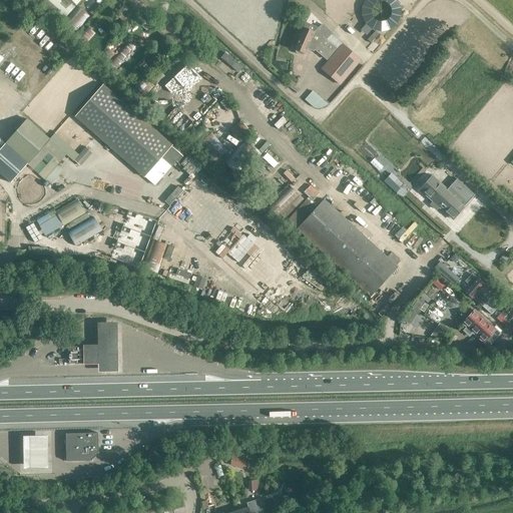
[(81,0),(36,0),(60,23),(76,6),(81,0)]
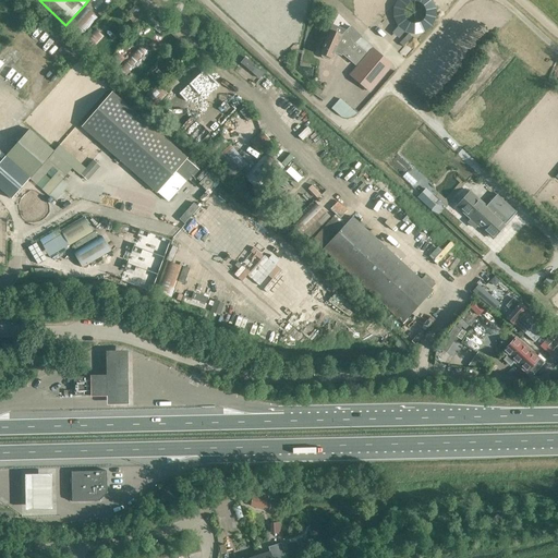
[(136,26),(147,13),(142,7),(140,9),(135,5),(125,15),(136,26)]
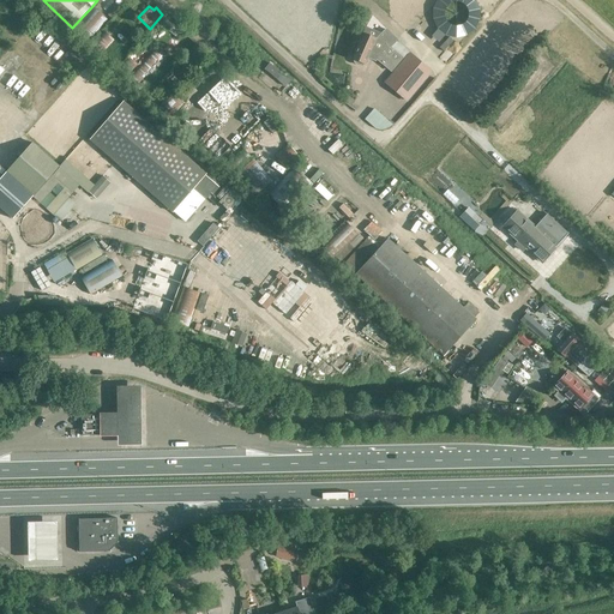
[(107,20),(91,7),(72,28),(86,42),(107,20)]
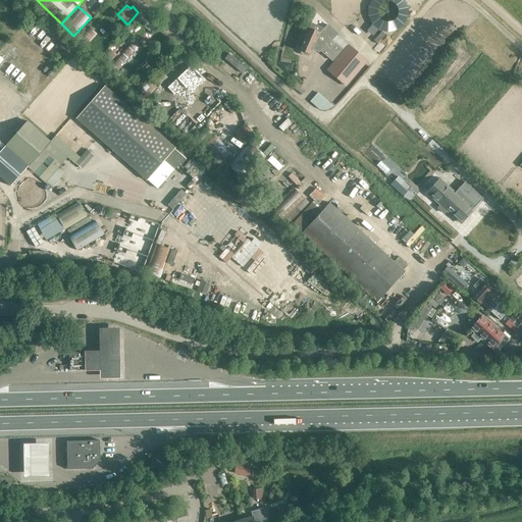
[(155,28),(139,14),(135,19),(151,33),(155,28)]
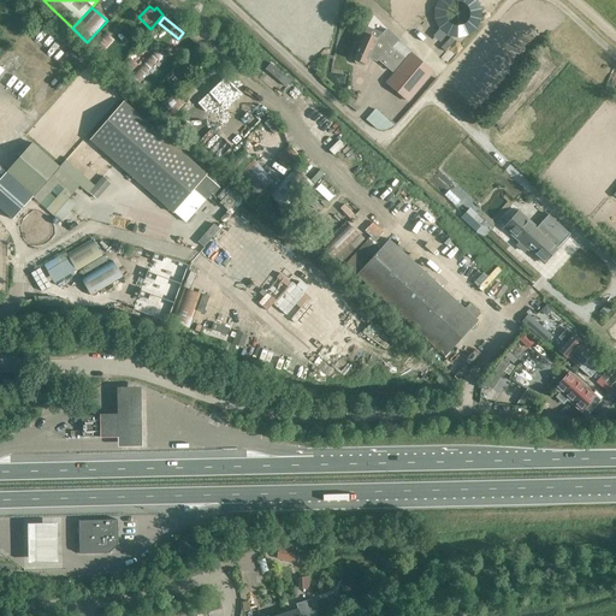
[(365,34),(354,59),(356,60),(355,63),(356,64),(359,65),(361,66),(362,65),(363,63),(366,64),(369,57),(378,59),(392,71),(403,58),(391,47),(398,40),(388,29),(377,40),(365,34)]
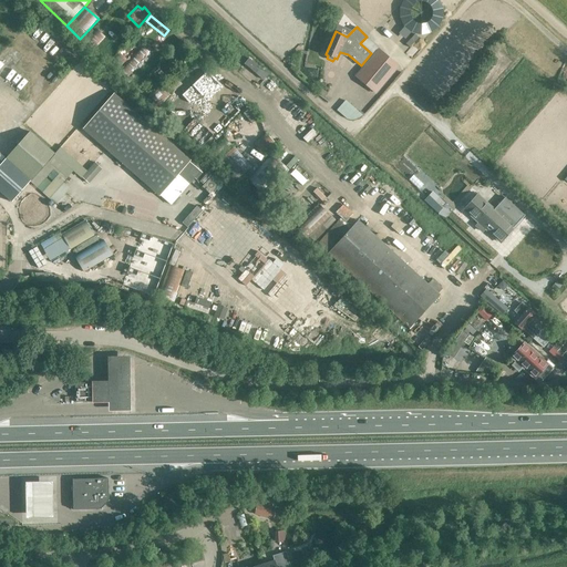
[(94,34),(91,31),(90,30),(88,33),(89,33),(83,40),(94,50),(105,38),(98,31),(94,34)]
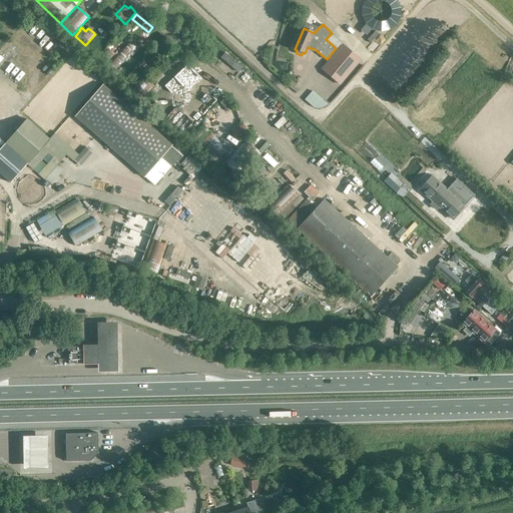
[(108,48),(98,59),(112,72),(138,46),(130,38),(115,54),(108,48)]
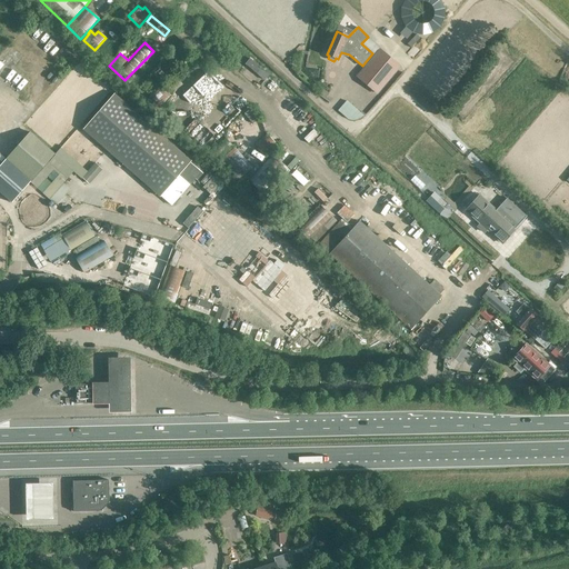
[(380,51),(359,77),(376,92),(398,66),(380,51)]
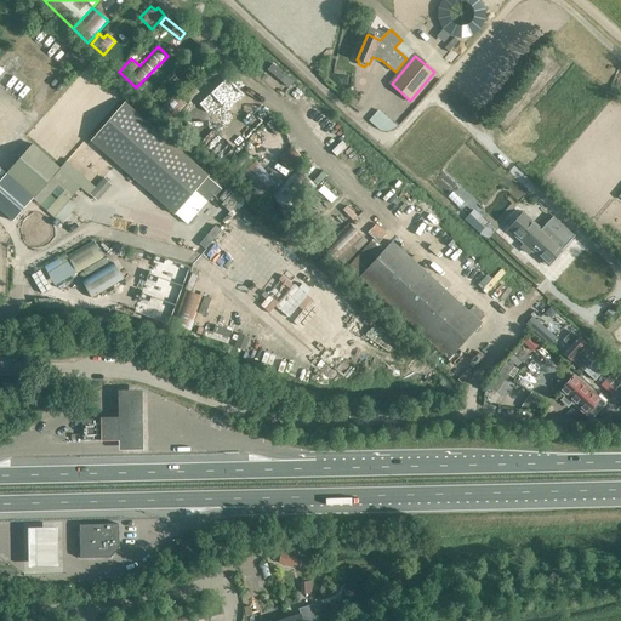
[(289,86),(294,80),(274,62),(268,68),(289,86)]
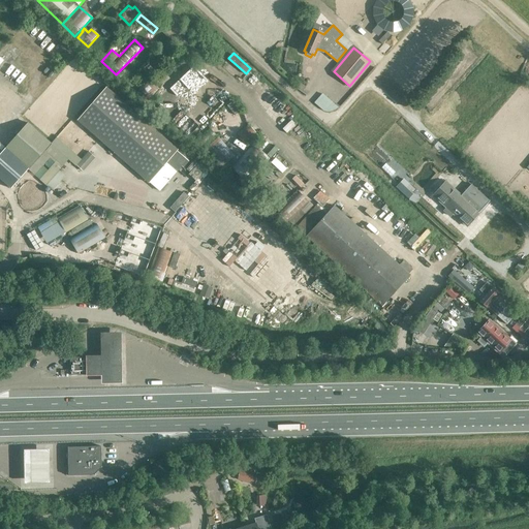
[(159,88),(149,78),(137,89),(150,99),(159,88)]
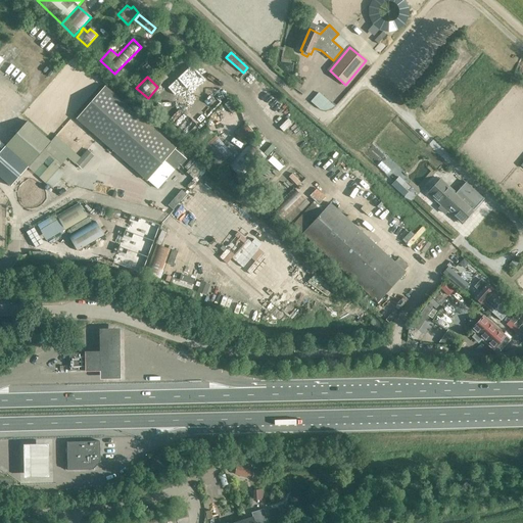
[(105,87),(77,120),(147,182),(164,162),(171,168),(181,155),(175,150),(176,149),(105,87)]
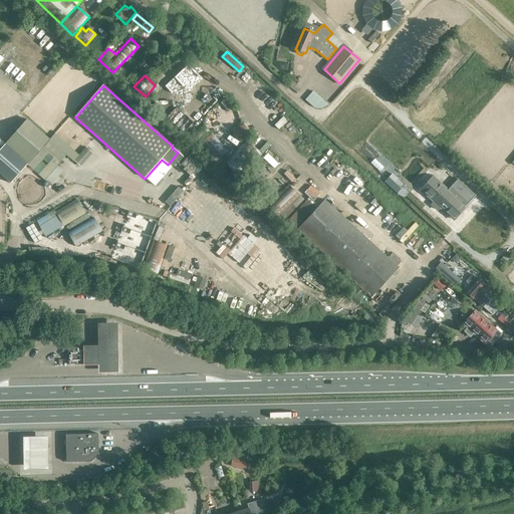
[(314,89),(306,98),(319,111),(328,102),(314,89)]
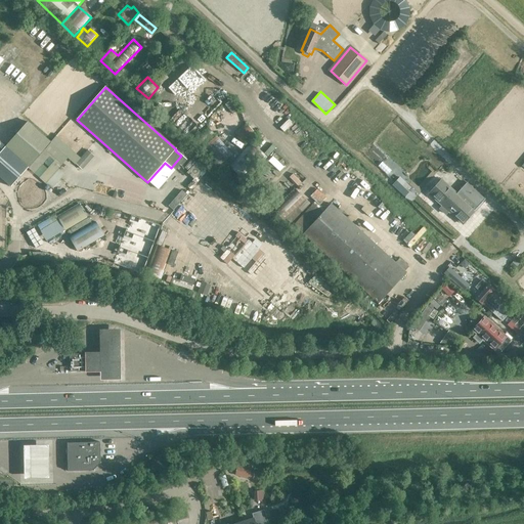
[(206,121),(223,102),(218,97),(201,117),(206,121)]
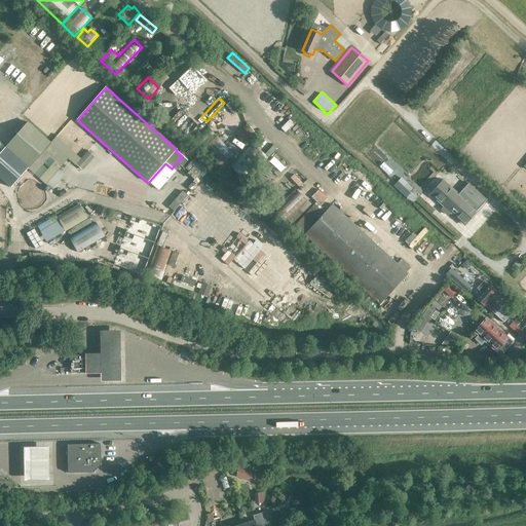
[(177,124),(189,129),(193,119),(182,114),(177,124)]
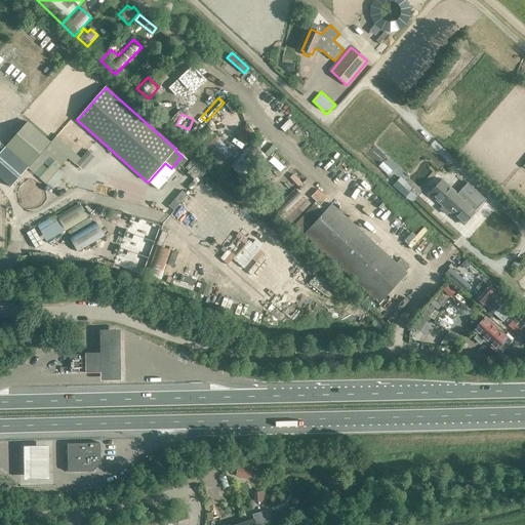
[(28,122),(5,147),(29,167),(28,168),(32,172),(48,154),(45,149),(50,143),(28,122)]
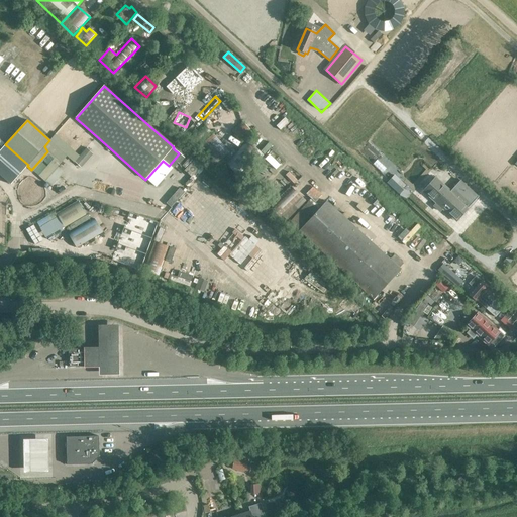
[(242,121),(232,131),(242,143),(252,132),(242,121)]
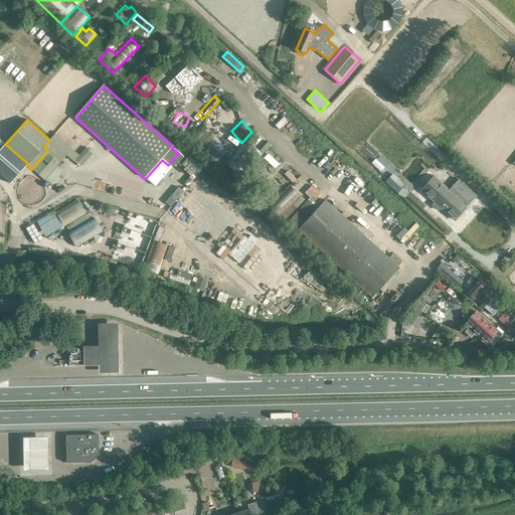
[(200,144),(211,133),(203,125),(192,136),(200,144)]
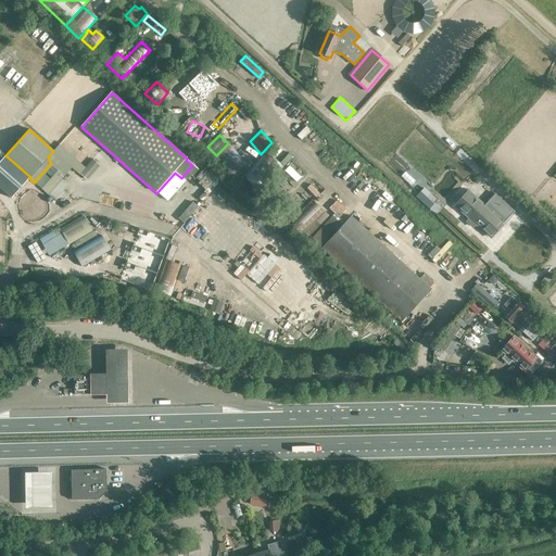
[(267,152),(244,177),(260,191),(282,166),(267,152)]
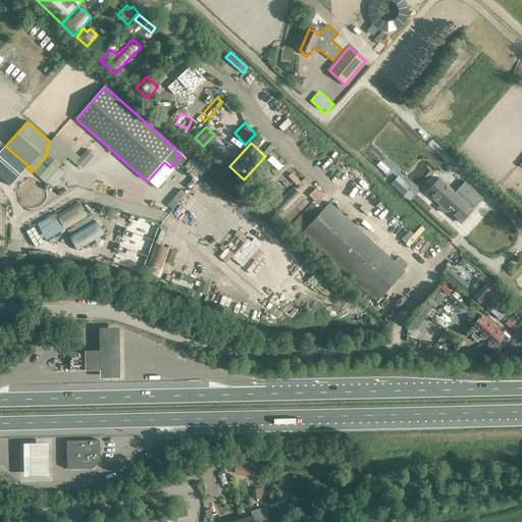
[(5,146),(0,152),(0,176),(11,187),(28,167),(29,166),(5,146)]
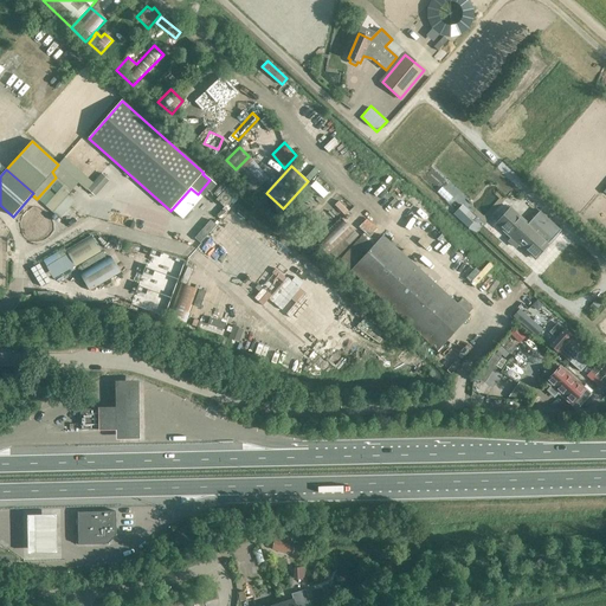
[(68,187),(49,208),(52,213),(71,191),(68,187)]
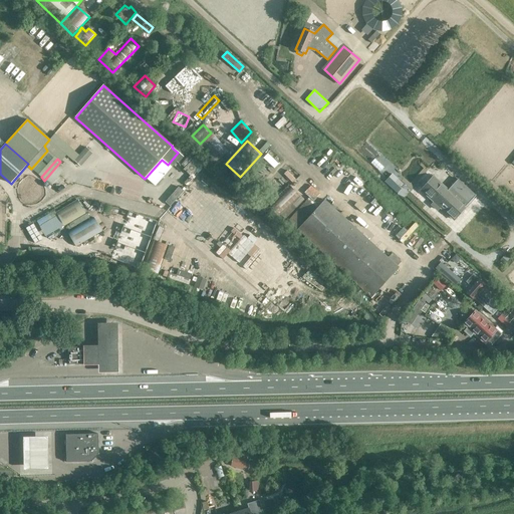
[(448,191),(442,185),(446,180),(441,175),(437,181),(433,177),(422,190),(454,219),(466,206),(466,207),(476,196),(458,179),(448,191)]
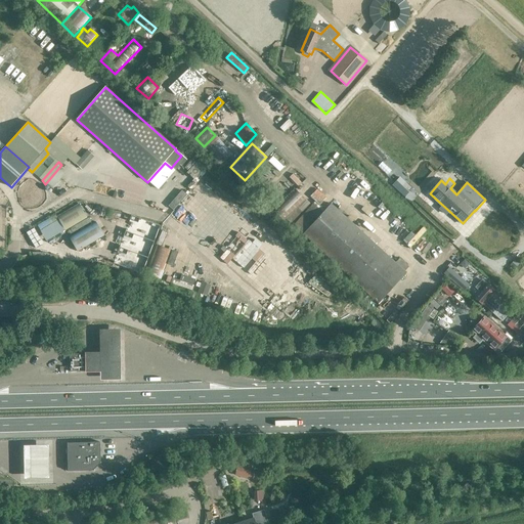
[(284,222),(306,201),(296,189),(272,210),(284,222)]
